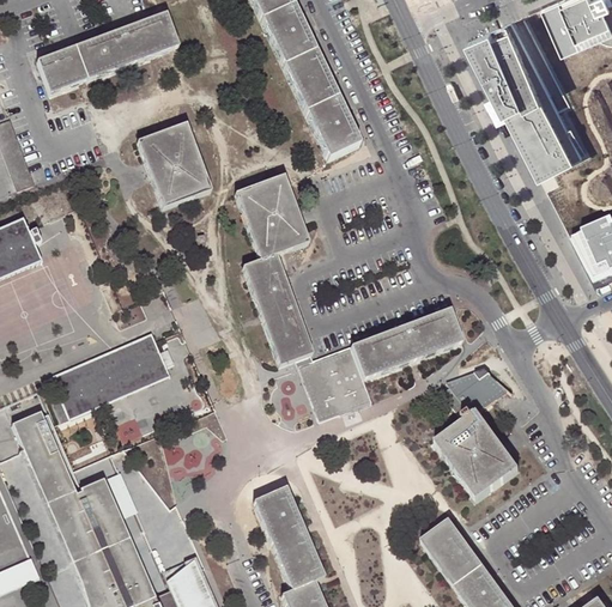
[(247,0),(325,158),(356,144),(286,0),(247,0)]
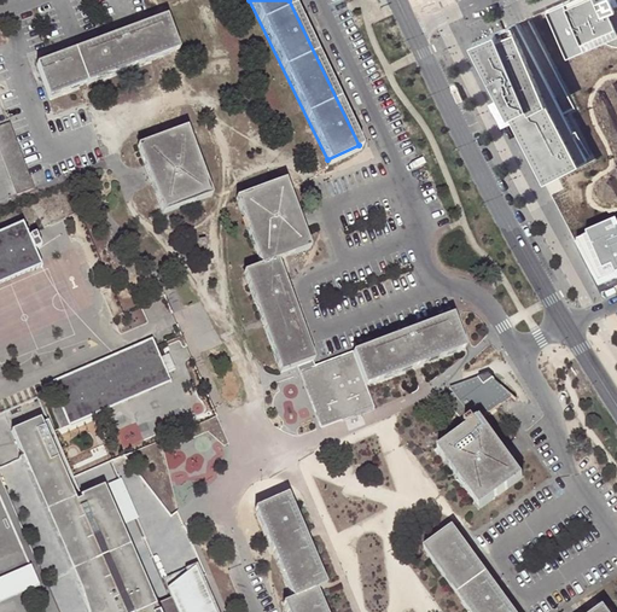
[(566,50),(616,30),(616,0),(551,0),(548,1),(566,50)]
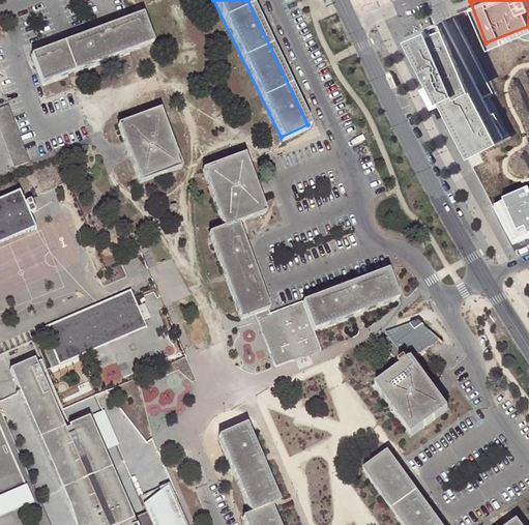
[(152,38),(142,10),(111,22),(122,50),(152,38)]
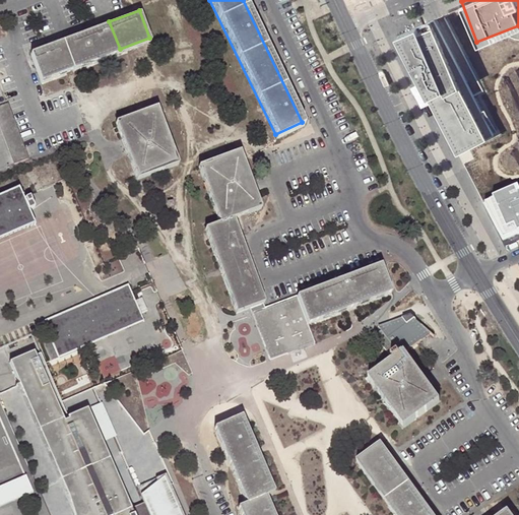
[(433,15),(395,31),(453,150),(491,131),(433,15)]
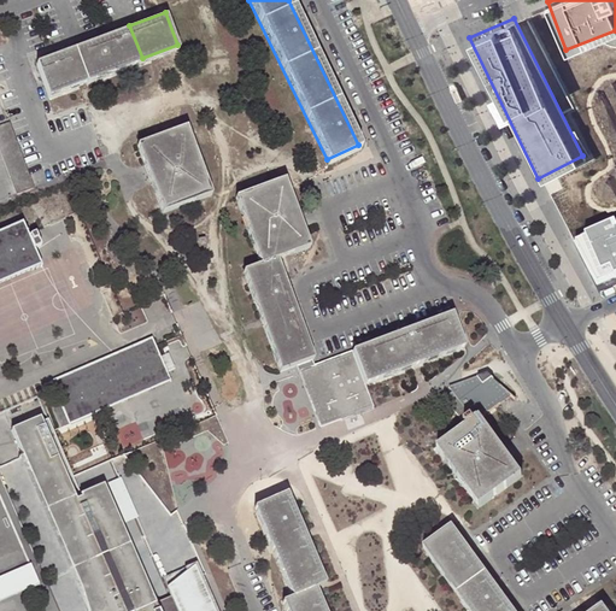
[(92,76),(142,58),(129,25),(81,42),(92,76)]
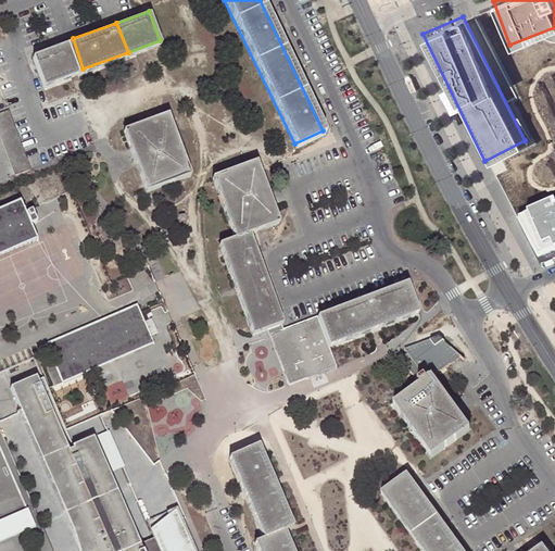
[(73,38),(32,54),(42,83),(83,69),(73,38)]
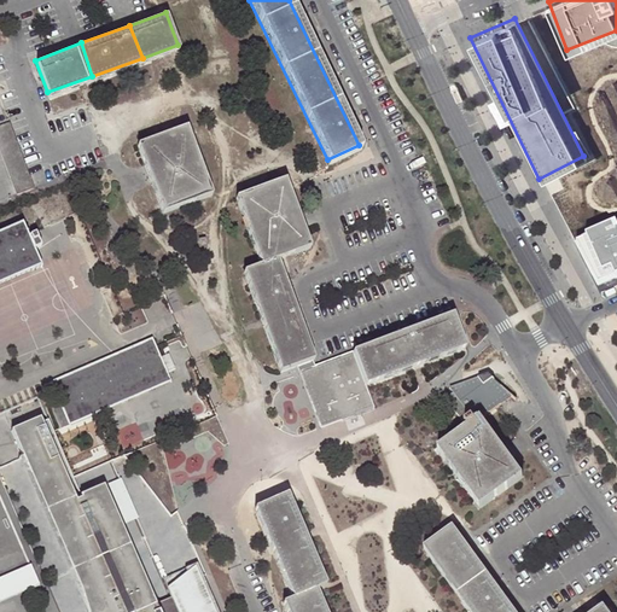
[(0,149),(15,188),(31,182),(7,118),(0,121),(0,149)]
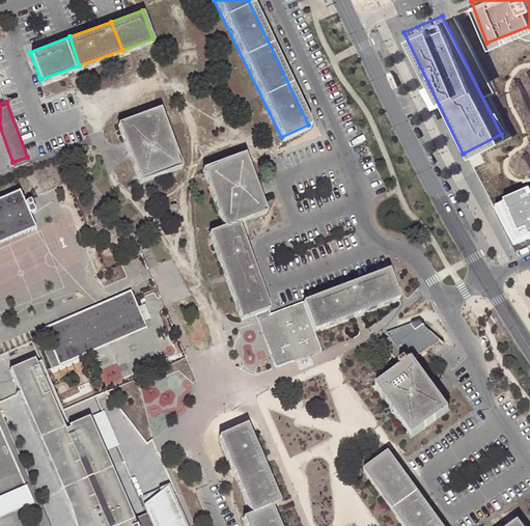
[(180,164),(159,105),(116,120),(138,178),(180,164)]
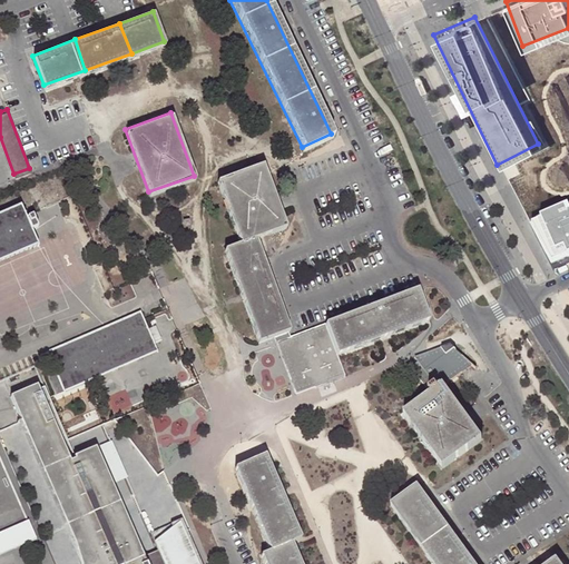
[(256,338),(274,332),(286,327),(287,327),(253,236),(284,224),(261,161),(215,178),(238,240),(222,247),(256,338)]
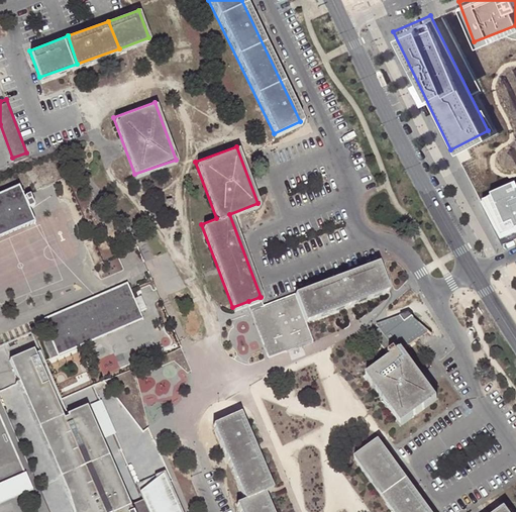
[(480,200),(498,233),(515,225),(515,181),(488,194),(489,196),(480,200)]
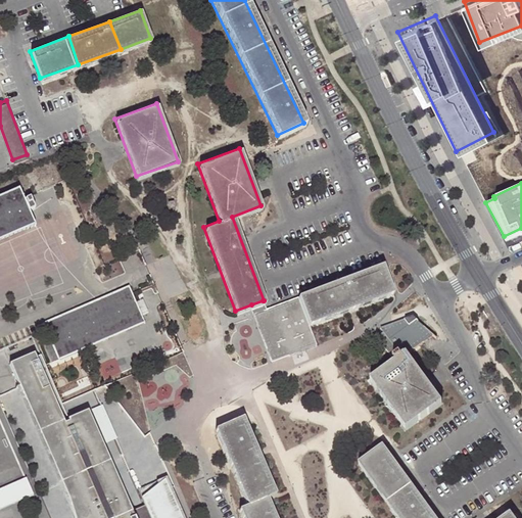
[(0,235),(32,222),(17,186),(0,193),(0,235)]
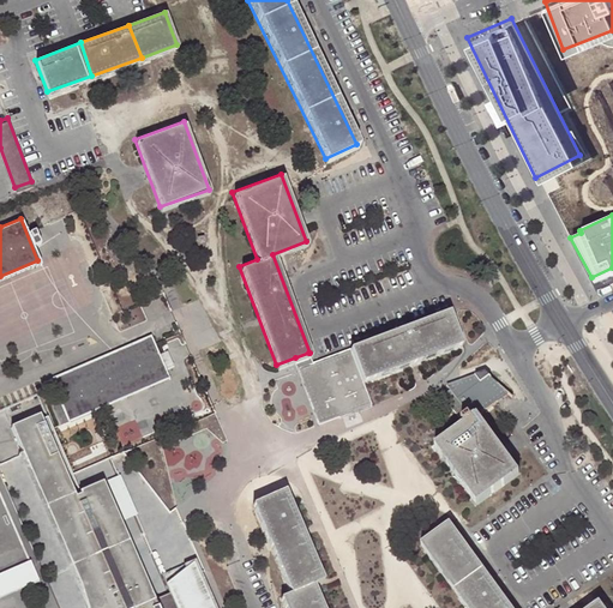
[(311,361),(298,366),(318,420),(368,401),(360,378),(407,361),(414,359),(460,342),(448,308),(348,345),(348,347),(311,361)]
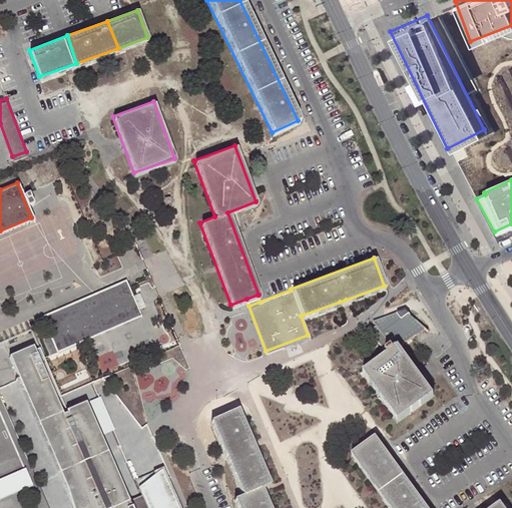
[(44,320),(50,333),(56,348),(139,312),(128,286),(125,277),(41,313),(44,320)]
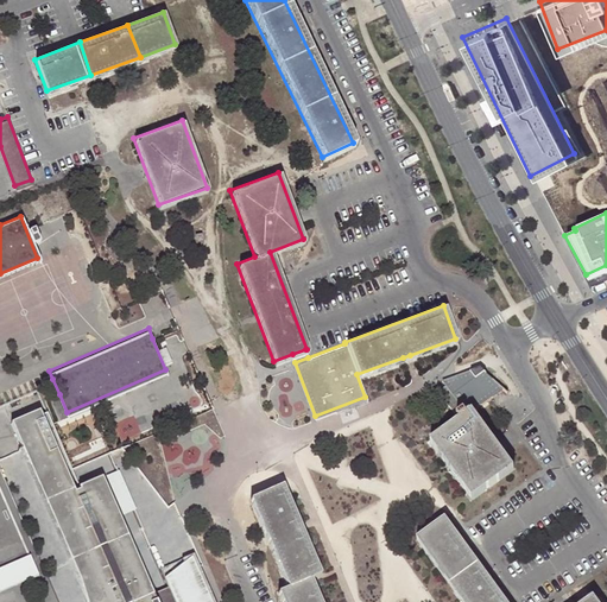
[(308,357),(305,349),(292,354),(295,362),(308,357)]
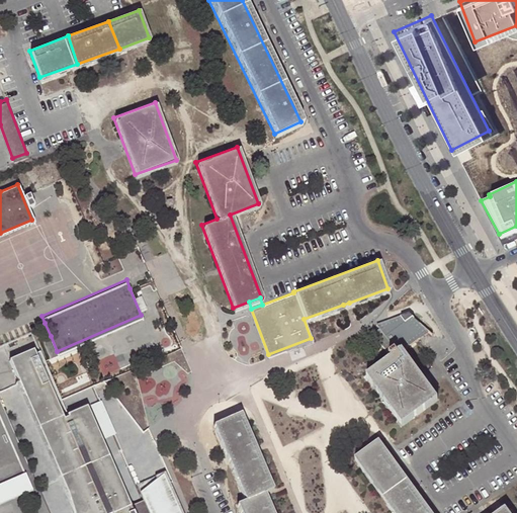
[(398,347),(399,348),(427,328),(407,311),(375,322),(394,346),(386,350),(390,354),(398,347)]
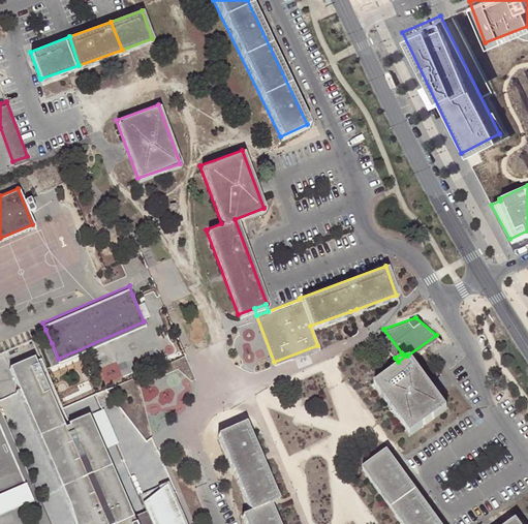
[(47,345),(53,360),(58,359),(52,343),(47,345)]
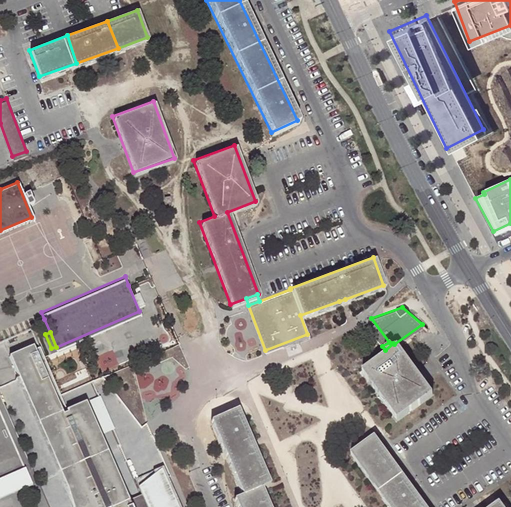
[(68,484),(75,506),(180,506),(166,473),(163,466),(140,484),(143,491),(130,497),(87,398),(68,406),(69,409),(64,411),(34,342),(11,352),(20,373),(68,484)]
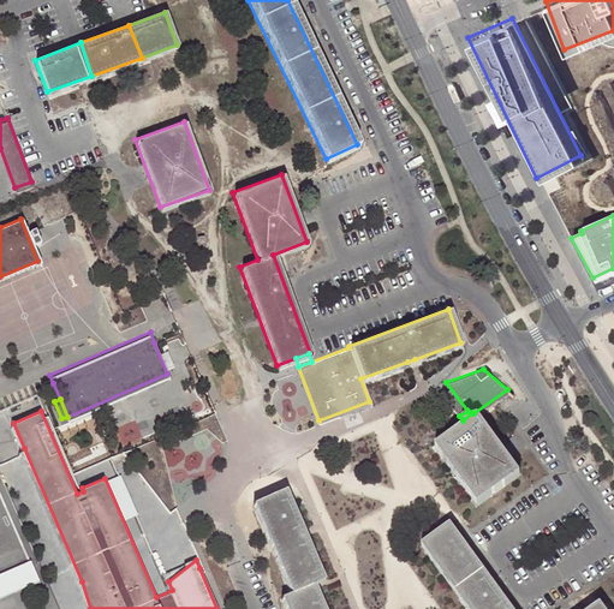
[(476,501),(517,471),(474,413),(433,443),(476,501)]
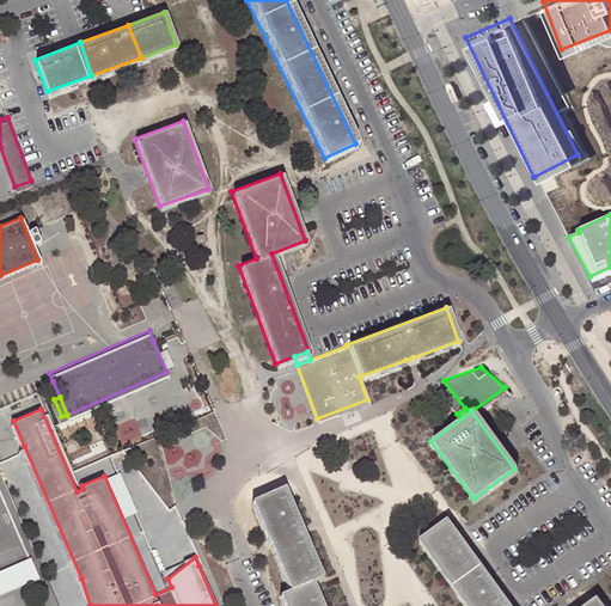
[(108,475),(124,515),(136,509),(120,469),(108,475)]
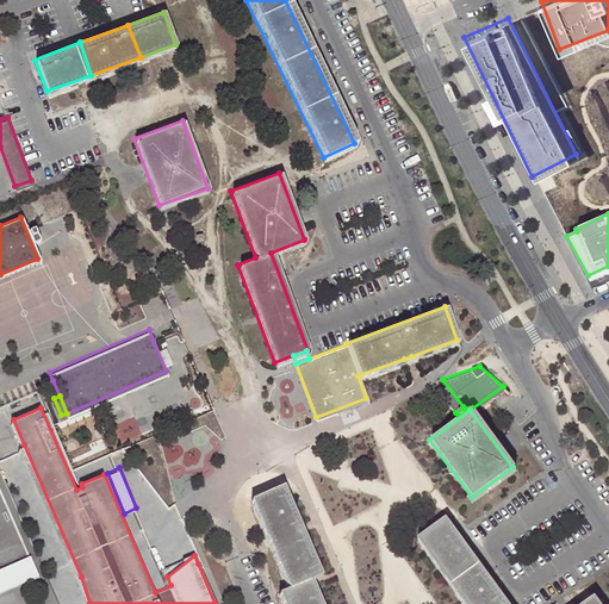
[(280,484),(249,497),(287,586),(278,590),(283,603),(321,603),(310,577),(319,572),(300,528),(297,520),(281,484),(280,484)]
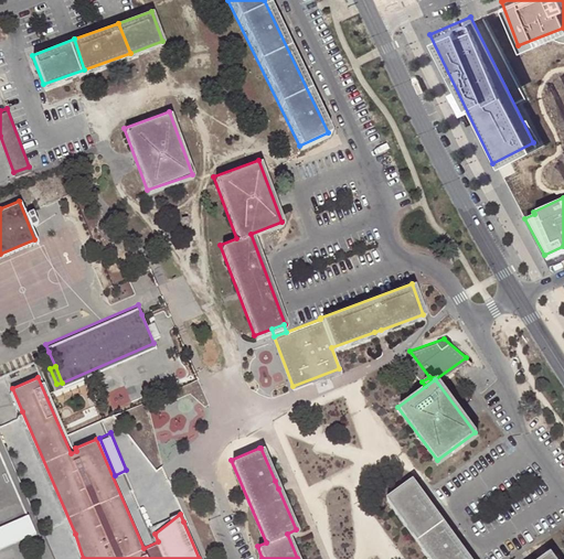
[(470,558),(411,479),(385,497),(429,558),(470,558)]
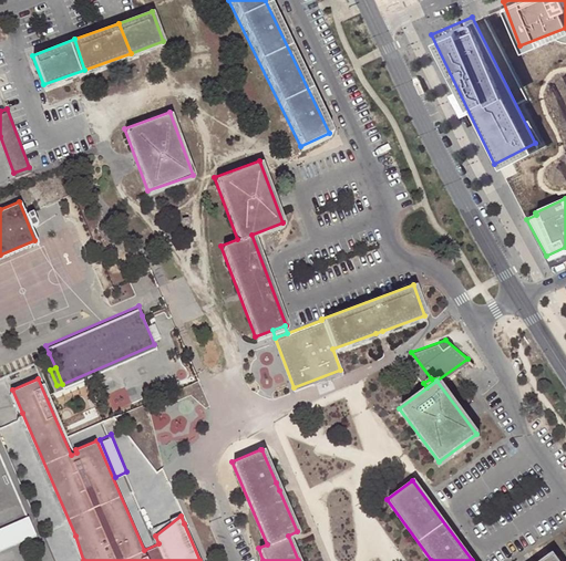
[(0,541),(28,529),(30,533),(37,530),(29,511),(0,523),(0,541)]
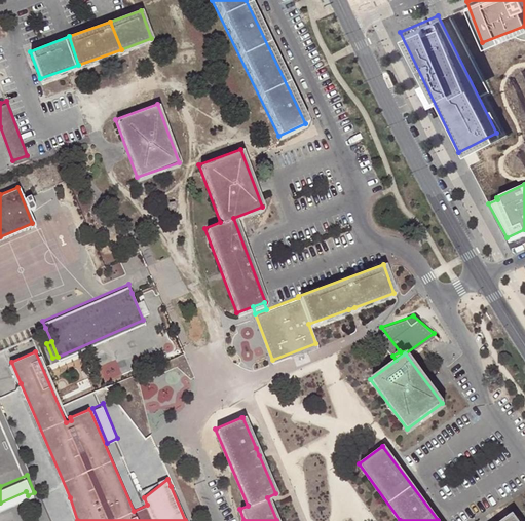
[(140,489),(144,497),(167,479),(166,477),(140,489)]
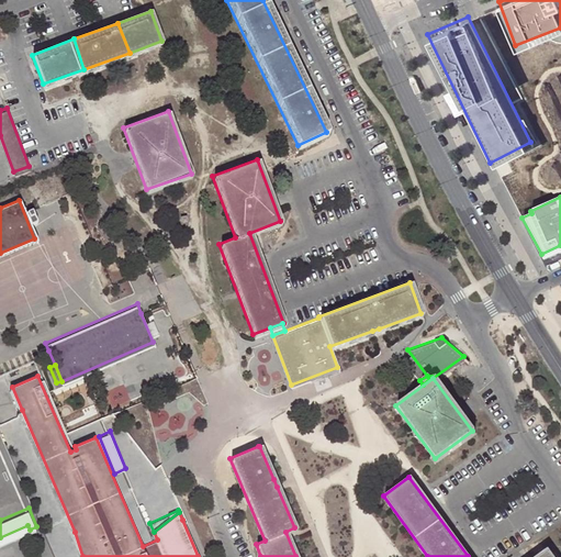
[(27,525),(0,537),(0,543),(30,530),(27,525)]
